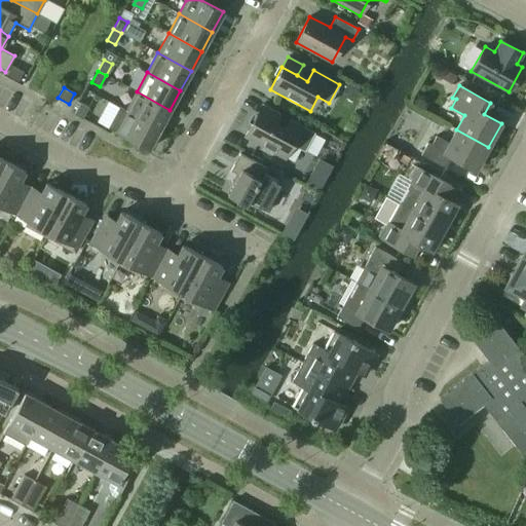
[(125,111),(159,129),(170,110),(137,91),(125,111)]
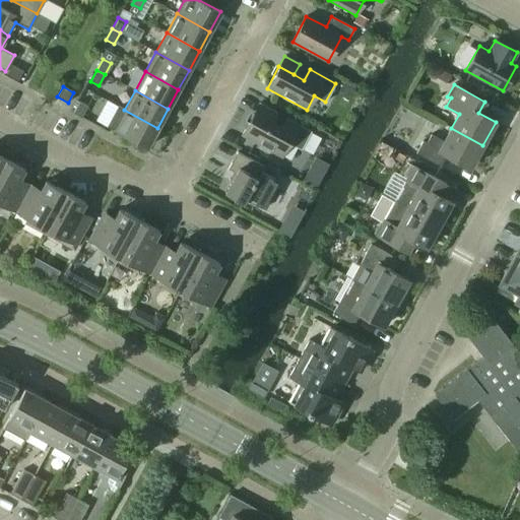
[(73,113),(81,117),(87,106),(79,102),(73,113)]
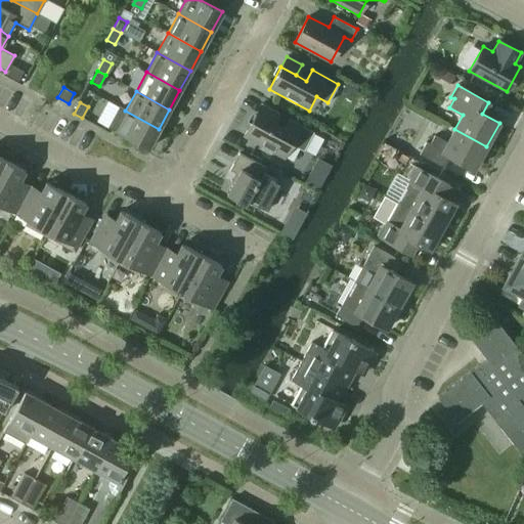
[(261,103),(255,115),(272,124),(278,113),(261,103)]
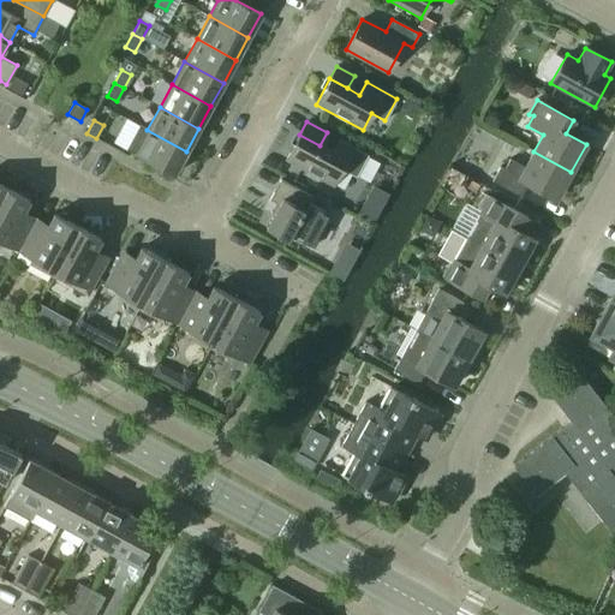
[(126,149),(173,175),(186,151),(147,130),(139,126),(126,149)]
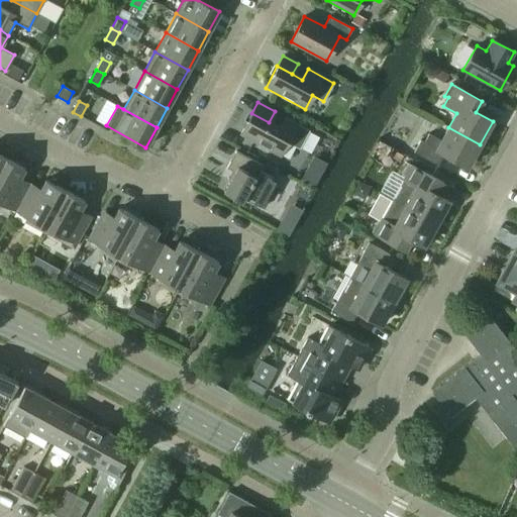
[(239,134),(279,156),(287,141),(299,148),(309,130),(285,117),(279,127),(269,122),(251,113),(239,134)]
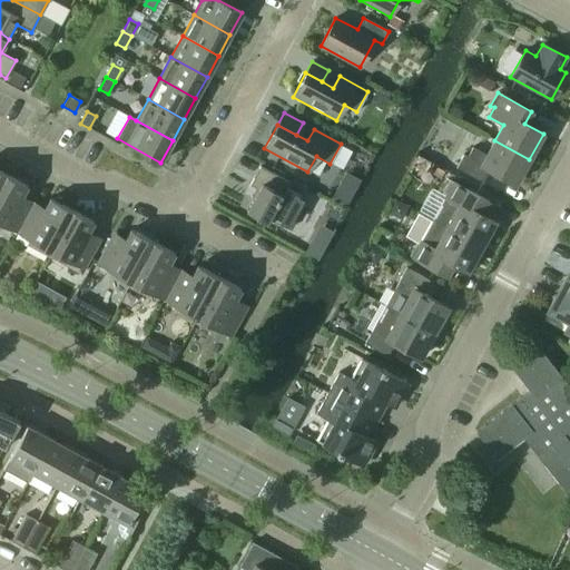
[(489,169),(514,184),(529,159),(494,140),(487,155),(472,147),(467,157),(463,155),(455,168),(482,183),(489,169)]
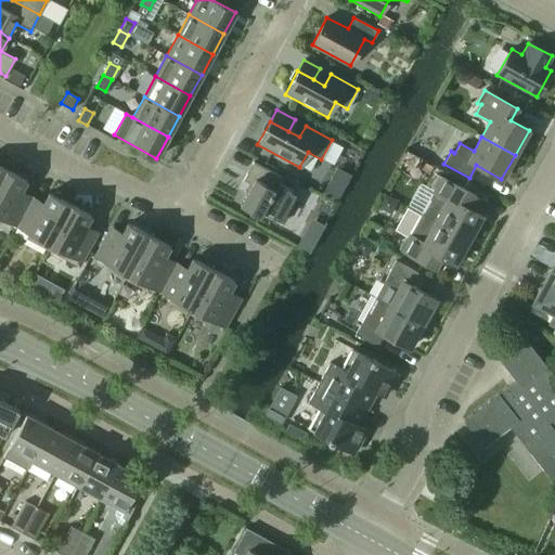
[(261,211),(282,223),(298,194),(279,183),(282,178),(253,162),(243,180),(255,186),(250,194),(247,193),(241,206),(259,217),(261,211)]
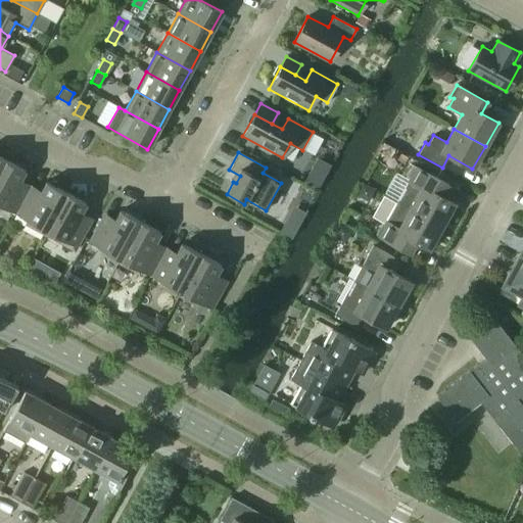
[(0,205),(15,214),(28,191),(16,186),(25,171),(5,159),(0,169),(0,205)]
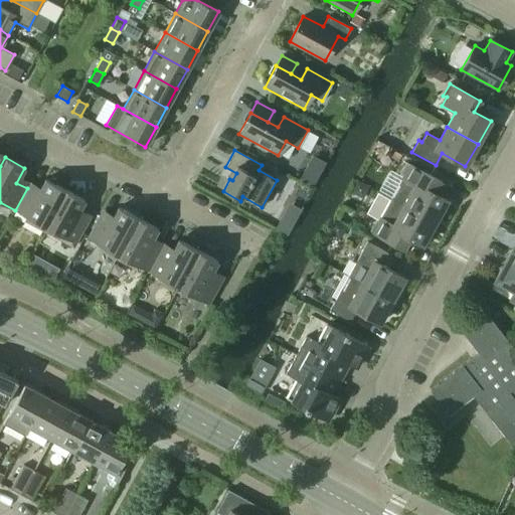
[(390,198),(435,222),(447,199),(435,193),(441,182),(405,162),(399,174),(402,176),(390,198)]
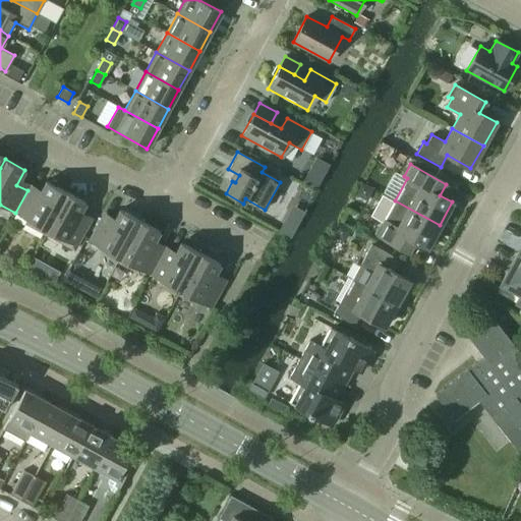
[(32,227),(44,233),(65,192),(46,181),(38,196),(27,190),(15,213),(31,222),(32,227)]
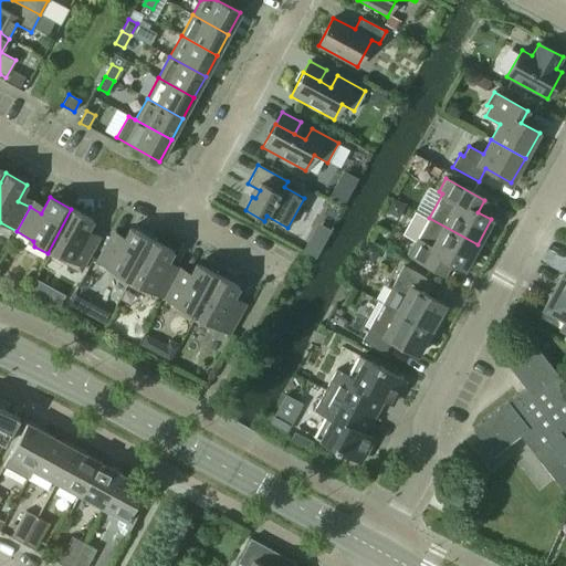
[(65,259),(83,268),(96,243),(84,237),(93,221),(71,209),(48,253),(60,260),(65,259)]
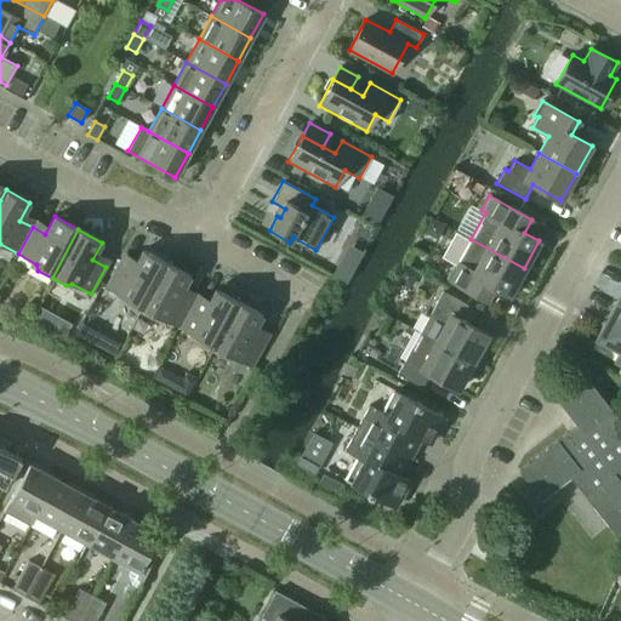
[(446,279),(486,301),(494,288),(508,296),(524,268),(471,239),(456,267),(454,266),(446,279)]
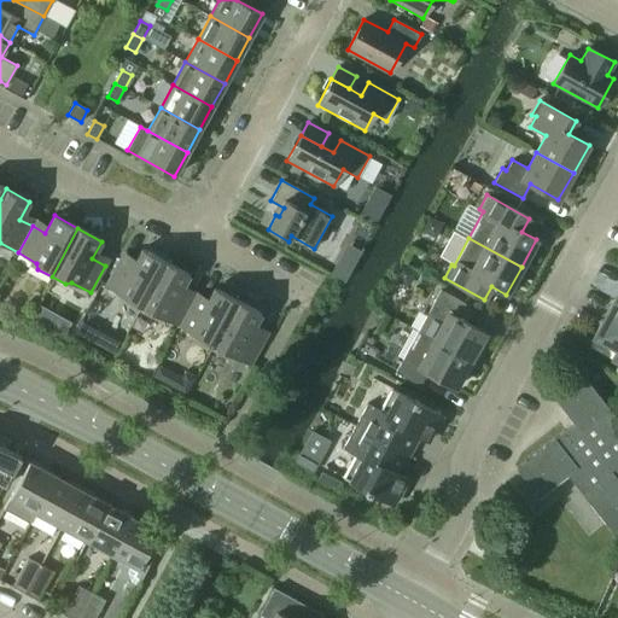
[(126,303),(139,310),(165,262),(141,249),(133,267),(120,260),(105,286),(123,297),(126,303)]
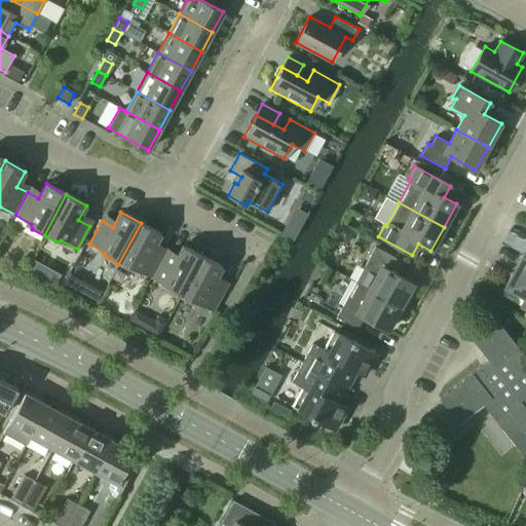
[(136,269),(151,277),(163,255),(153,249),(161,234),(141,223),(118,264),(130,270),(136,269)]
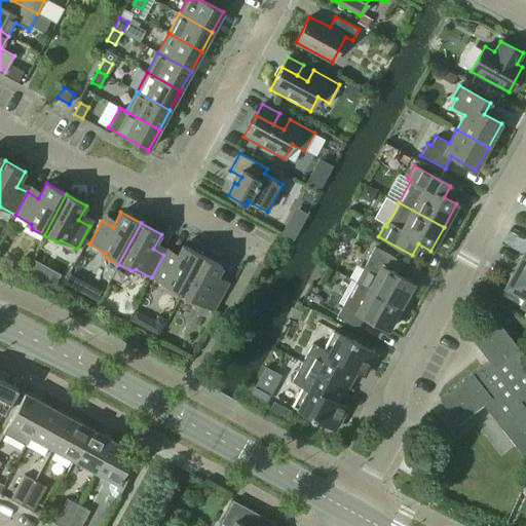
[(168,291),(180,297),(202,256),(182,246),(174,260),(163,255),(151,277),(166,286),(168,291)]
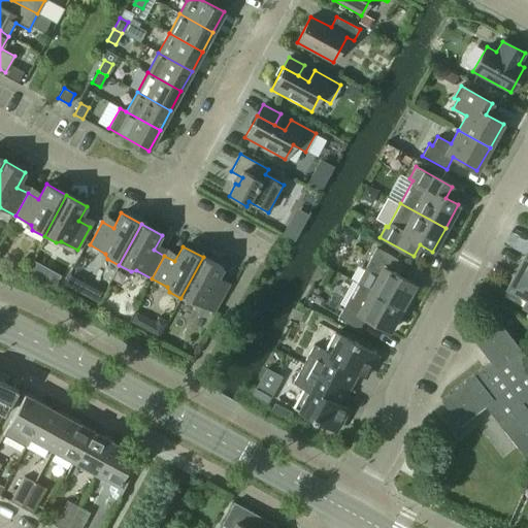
[(370,291),(402,308),(415,285),(391,271),(397,260),(376,248),(364,269),(377,276),(370,291)]
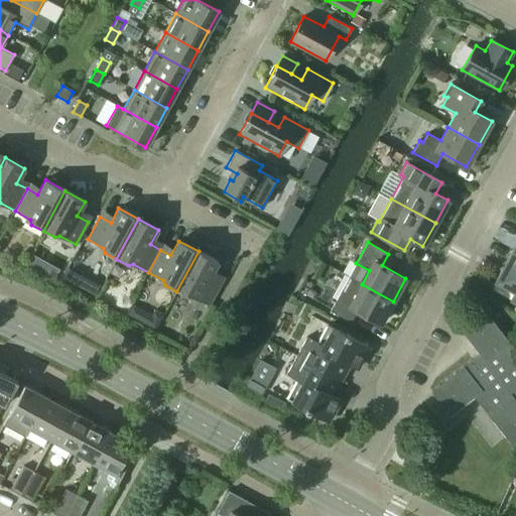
[(192,296),(209,305),(221,282),(211,276),(218,262),(199,251),(176,291),(187,298),(192,296)]
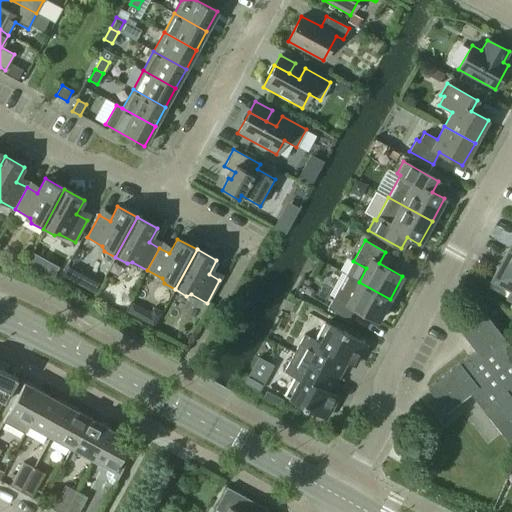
[(511,291),(508,299),(511,300),(511,251),(508,249),(492,279),(511,289),(511,291)]
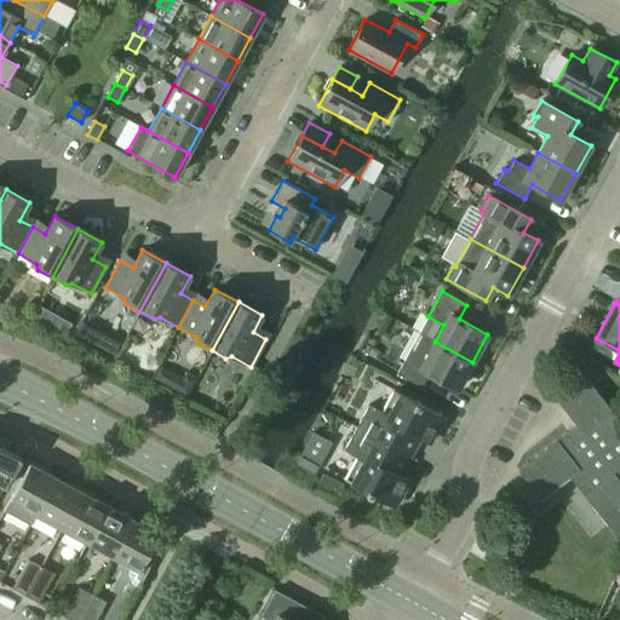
[(429,373),(457,389),(472,362),(435,342),(419,333),(396,373),(420,388),(429,373)]
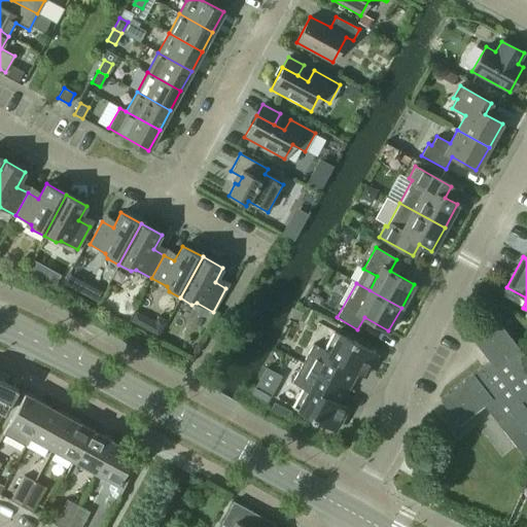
[(516,447),(522,454),(526,450),(526,359),(494,318),(470,337),(489,361),(440,400),(459,424),(484,406),(516,447)]
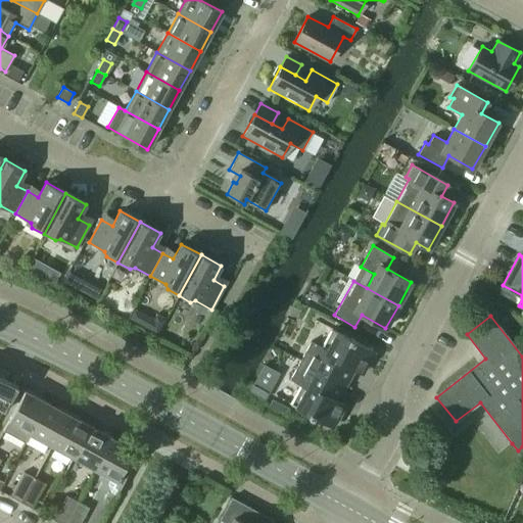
[(300,361),(343,384),(351,369),(361,374),(373,351),(331,329),(321,347),(311,341),(300,361)]
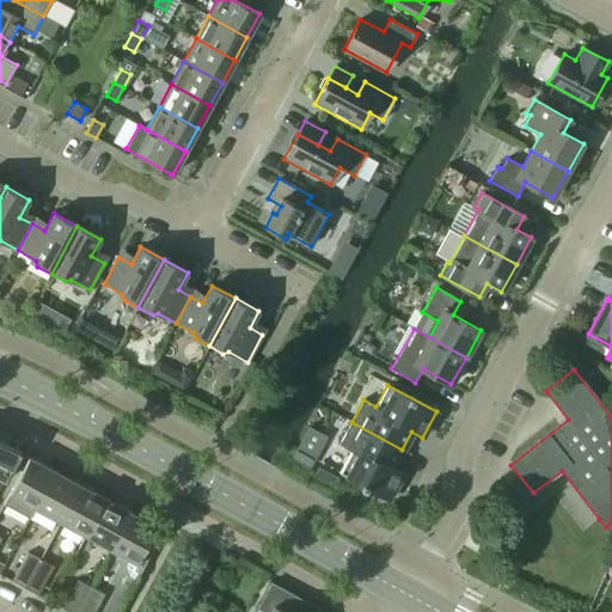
[(340,473),(387,500),(402,473),(392,467),(402,450),(352,422),(338,445),(352,451),(340,473)]
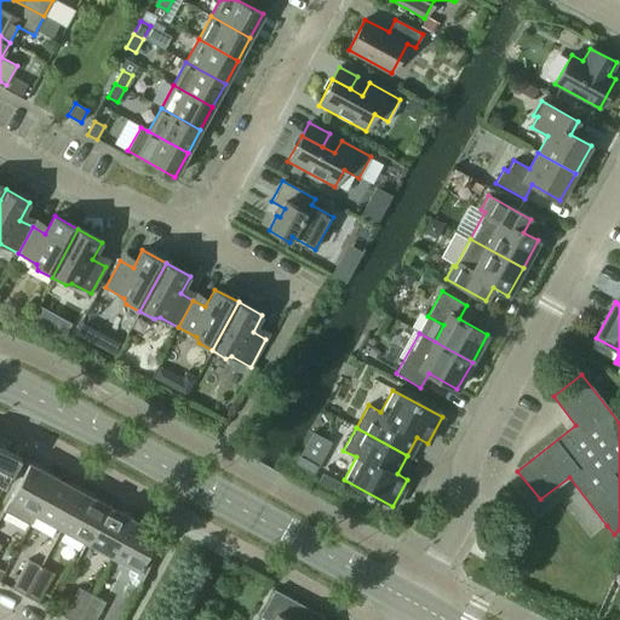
[(0,484),(5,488),(21,459),(11,453),(0,448),(0,484)]
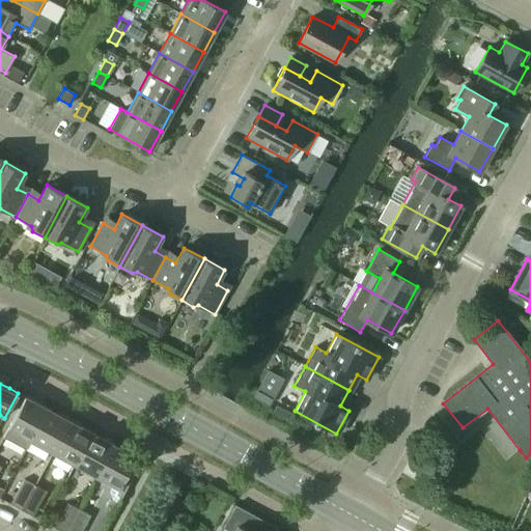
[(30,441),(48,409),(25,396),(3,438),(25,450),(30,441)]
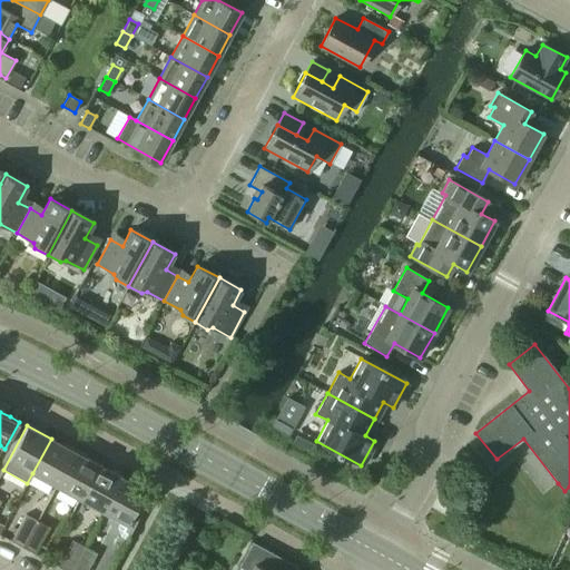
[(56,485),(75,452),(51,439),(32,473),(56,485)]
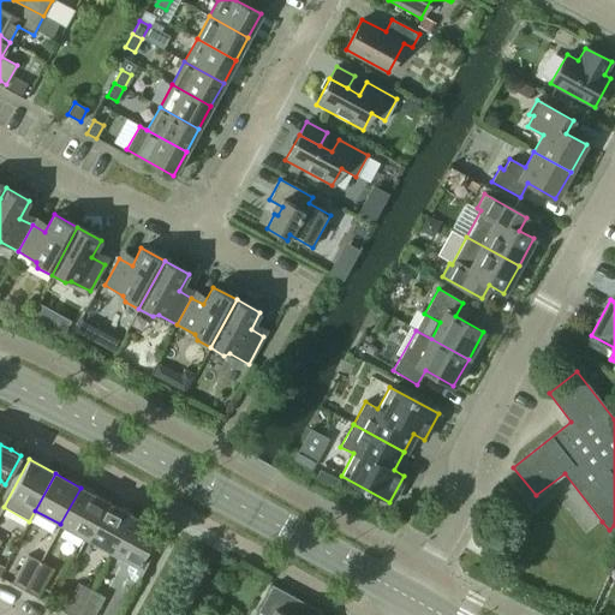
[(85,538),(106,501),(81,488),(60,524),(85,538)]
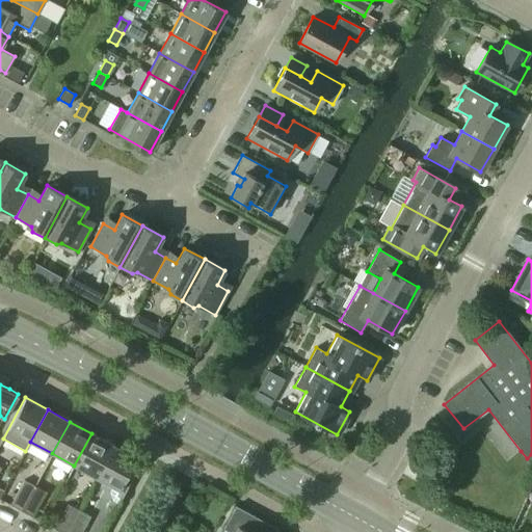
[(96,477),(113,446),(91,433),(74,466),(96,477)]
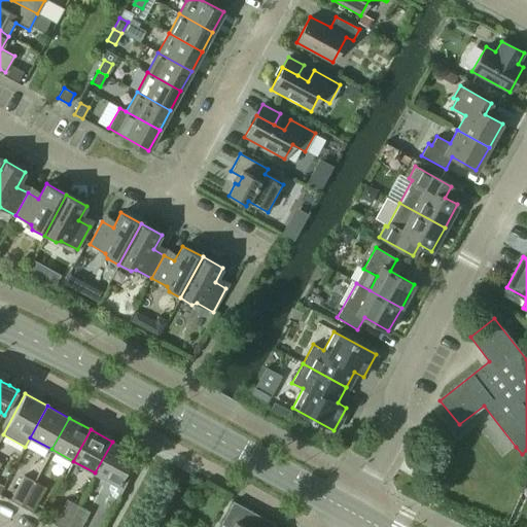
[(115,499),(116,500),(132,472),(126,470),(135,454),(112,442),(95,472),(113,483),(109,489),(112,496),(116,498),(115,499)]
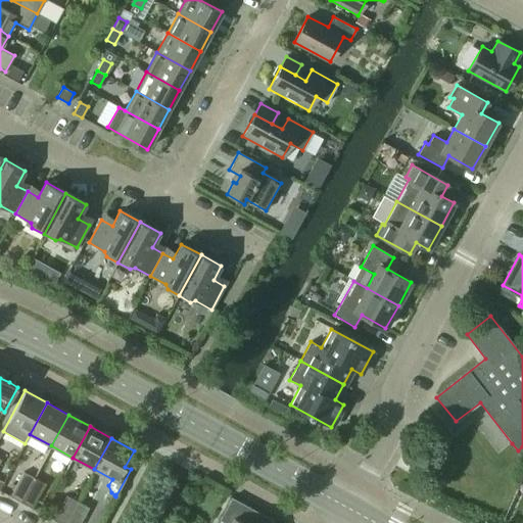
[(10,496),(20,503),(34,478),(24,472),(10,496)]
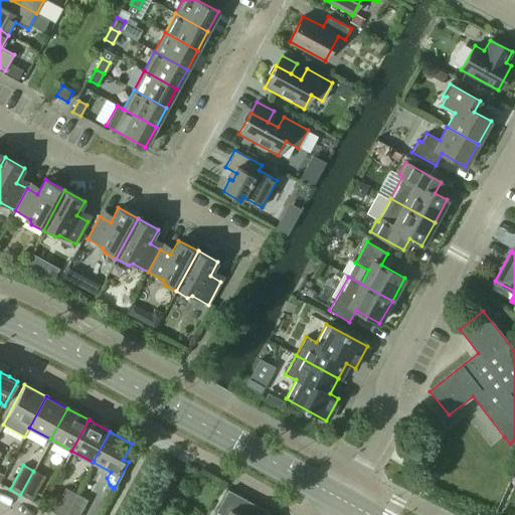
[(20,495),(31,501),(44,477),(33,471),(20,495)]
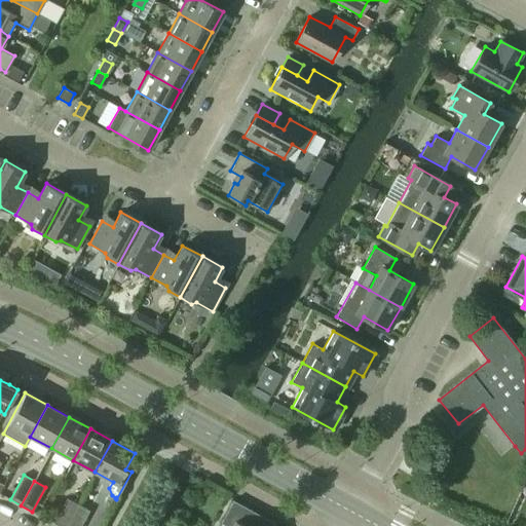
[(53,523),(59,525),(65,525),(77,504),(67,498),(53,523)]
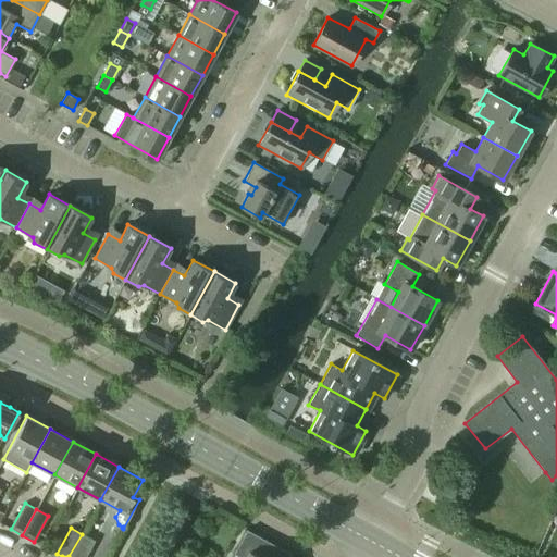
[(238,556),(288,556),(291,554),(247,530),(234,554),(238,556)]
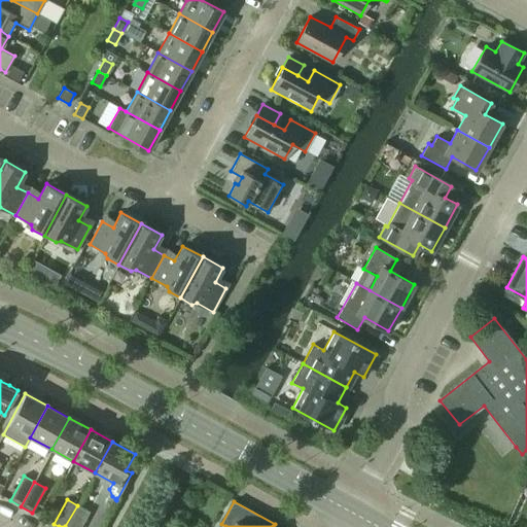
[(65,526),(80,526),(90,512),(77,505),(65,526)]
